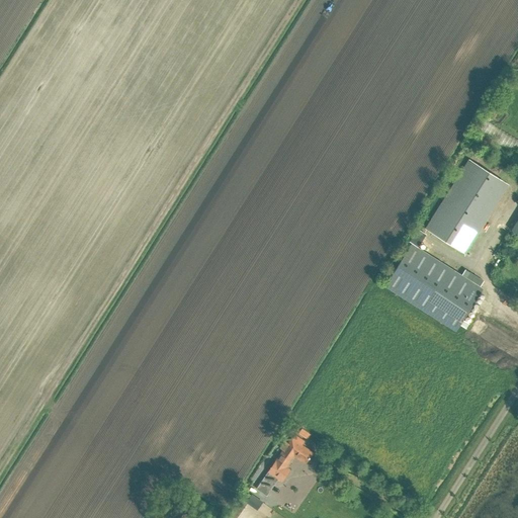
[(465,255),(510,185),(468,160),(425,229),(465,255)]
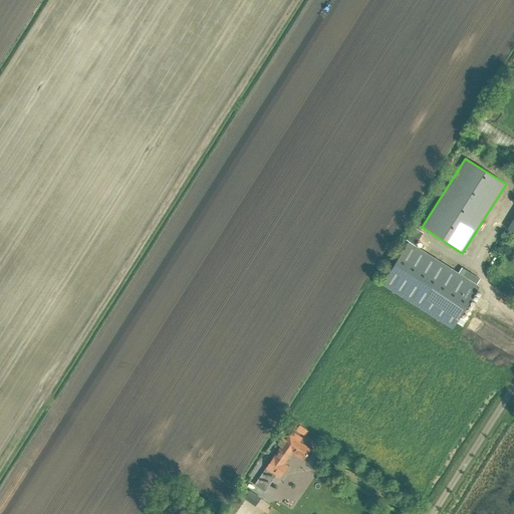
[(410,233),(407,239),(411,242),(415,244),(418,238),(415,236),(410,233)]
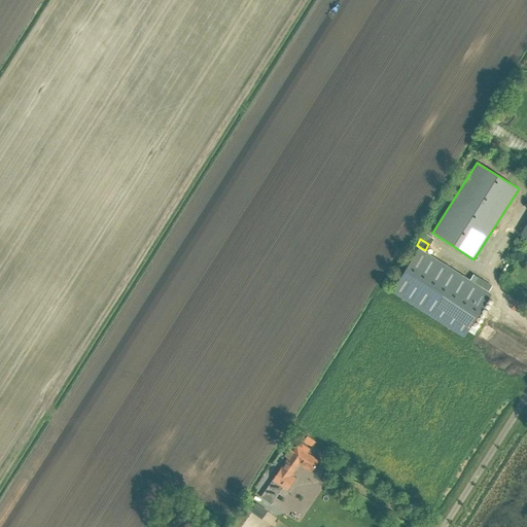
[(475,283),(419,248),(391,292),(464,338),(469,330),(471,326),(492,294),(488,292),(492,286),(479,277),(475,283)]
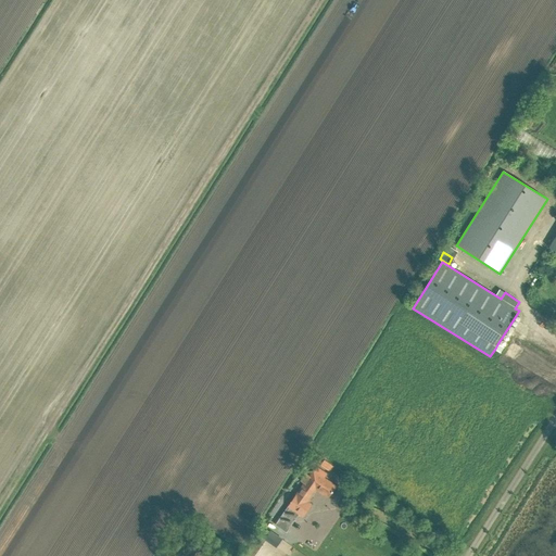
[(326,476),(317,470),(314,476),(307,472),(302,480),(304,481),(287,507),(298,514),(302,517),(311,504),(308,502),(316,490),(330,498),(337,487),(325,478),(326,476)]
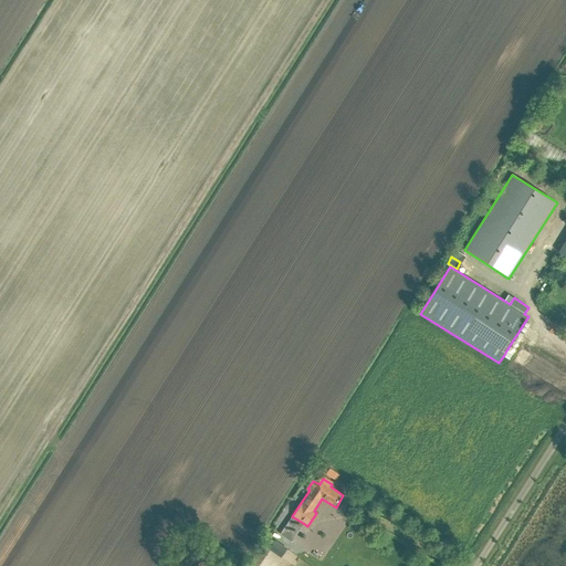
[(291,542),(303,523),(292,516),(280,534),(291,542)]
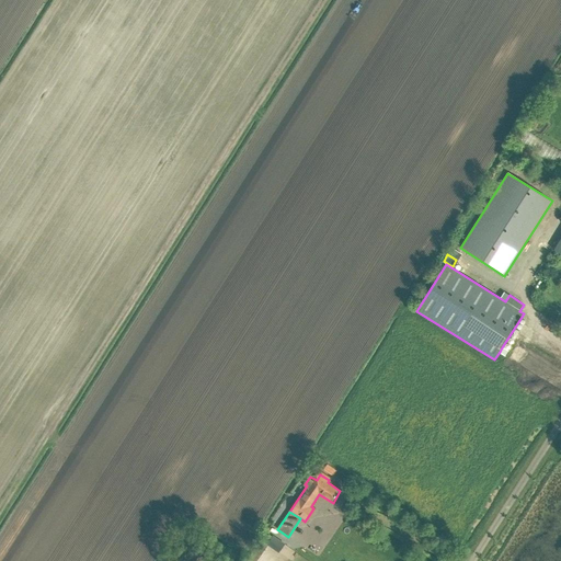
[(272,536),(266,545),(273,549),(278,540),(272,536)]
